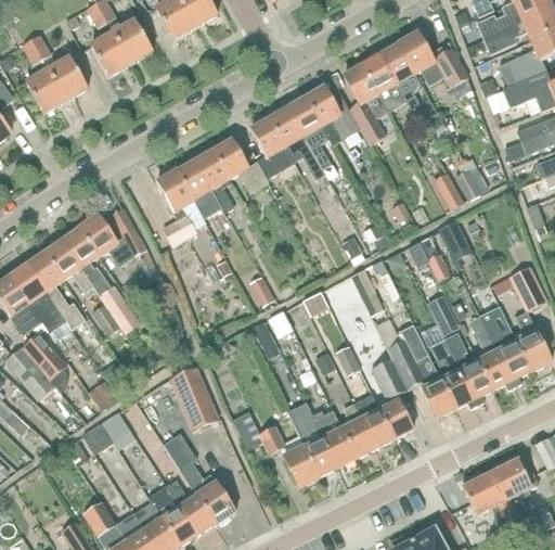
[(119,24),(115,17),(106,0),(102,0),(97,3),(106,22),(111,29),(131,66),(153,54),(134,23),(121,30),(118,25),(119,24)]
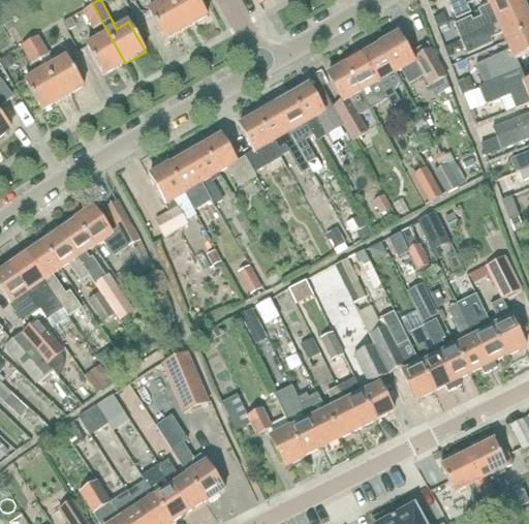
[(164,41),(186,29),(169,0),(161,0),(162,1),(147,9),(164,41)]
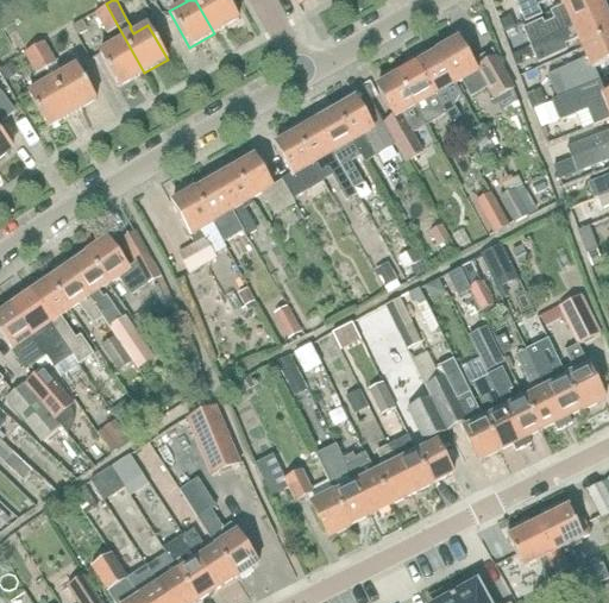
[(195,0),(214,33),(239,19),(228,0),(195,0)]
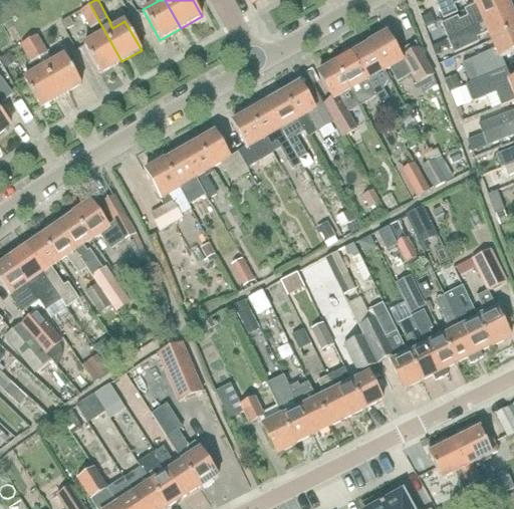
[(475,0),(476,2),(481,0),(436,0),(443,15),(457,9),(454,2),(458,0),(475,0)]
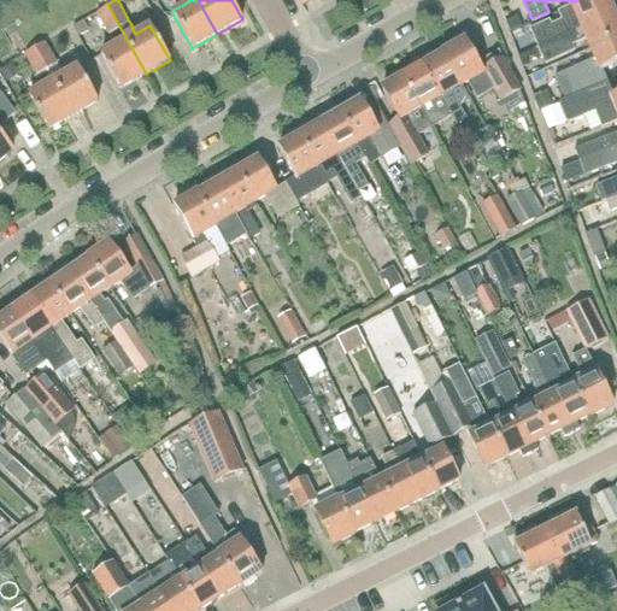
[(577,0),(571,3),(559,9),(562,17),(552,21),(551,18),(530,27),(539,43),(558,35),(613,10),(609,0),(577,0)]
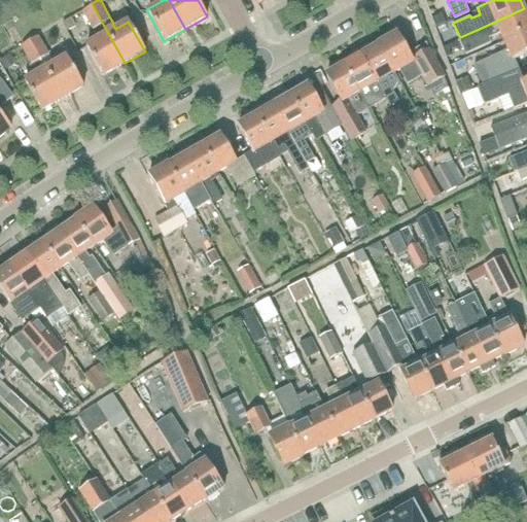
[(93,26),(101,21),(92,3),(82,8),(93,26)]
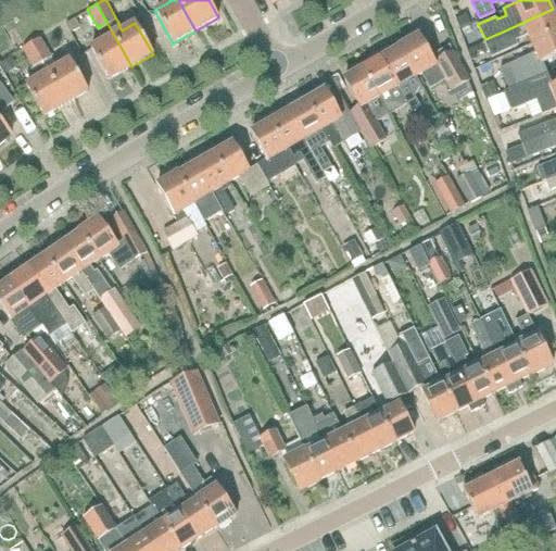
[(533,40),(555,30),(555,15),(553,9),(503,32),(485,39),(491,53),(518,42),(516,37),(529,32),(533,40)]
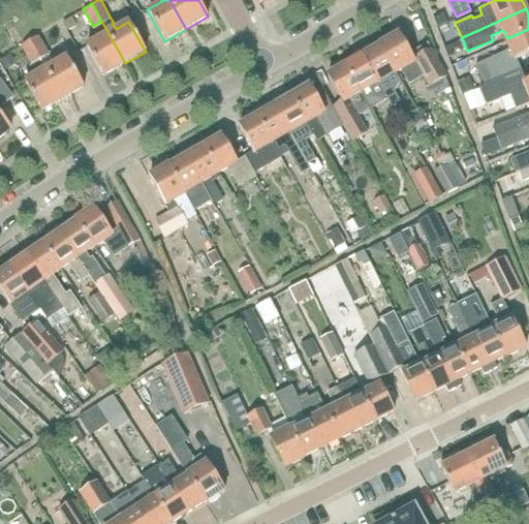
[(439,12),(433,14),(437,24),(446,21),(444,14),(439,12)]
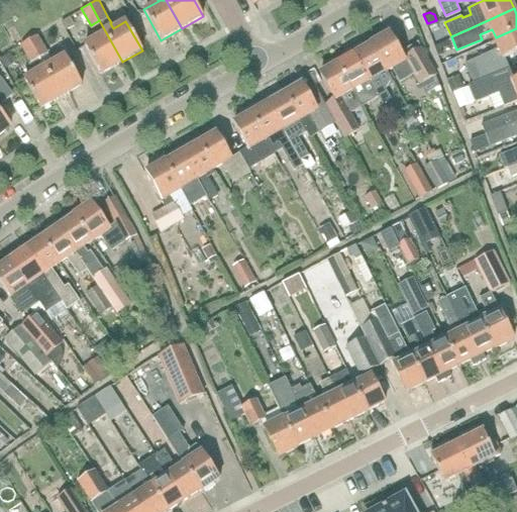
[(70,15),(62,19),(66,27),(74,22),(70,15)]
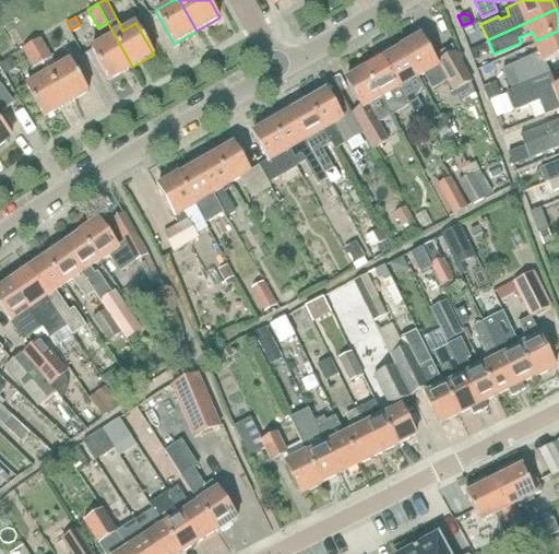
[(108,80),(132,67),(111,30),(104,34),(107,38),(91,48),(108,80)]
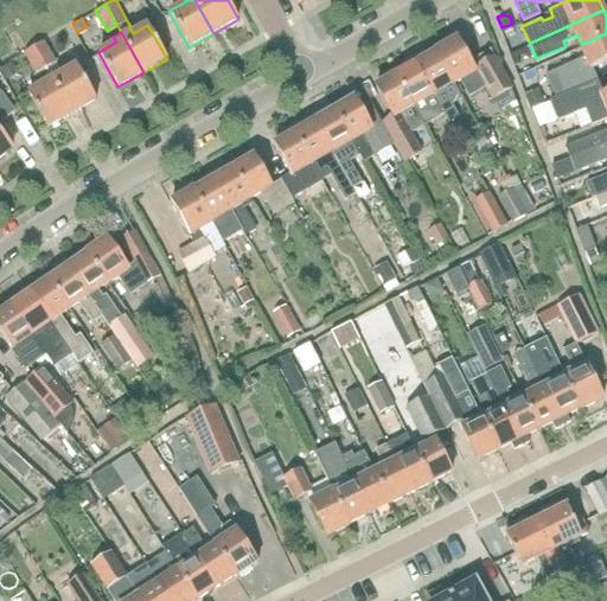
[(598,76),(593,65),(606,58),(606,33),(582,44),(586,52),(545,71),(556,94),(556,96),(592,81),(592,80),(598,76)]
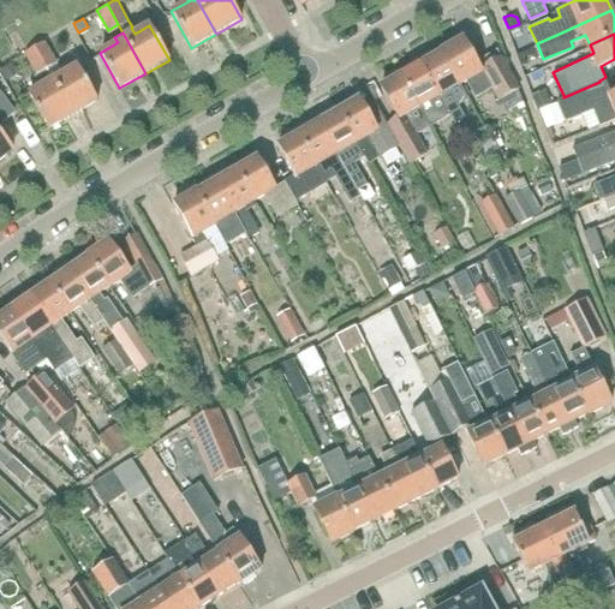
[(45,67),(46,66),(57,60),(45,40),(34,46),(45,67)]
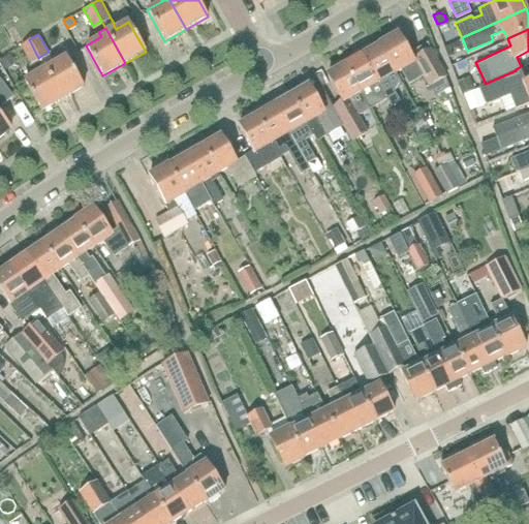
[(433,51),(414,59),(400,34),(380,44),(381,47),(395,71),(396,70),(402,67),(408,81),(423,74),(429,86),(444,79),(445,78),(433,51)]
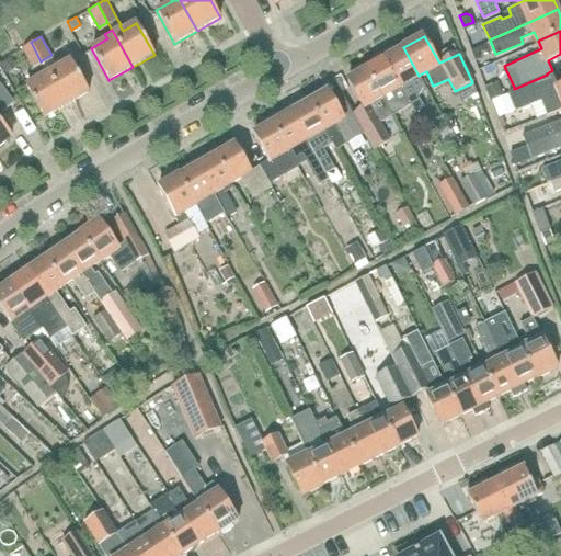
[(46,67),(42,60),(41,61),(31,42),(22,46),(33,66),(39,78),(25,86),(43,117),(65,105),(45,68),(46,67)]
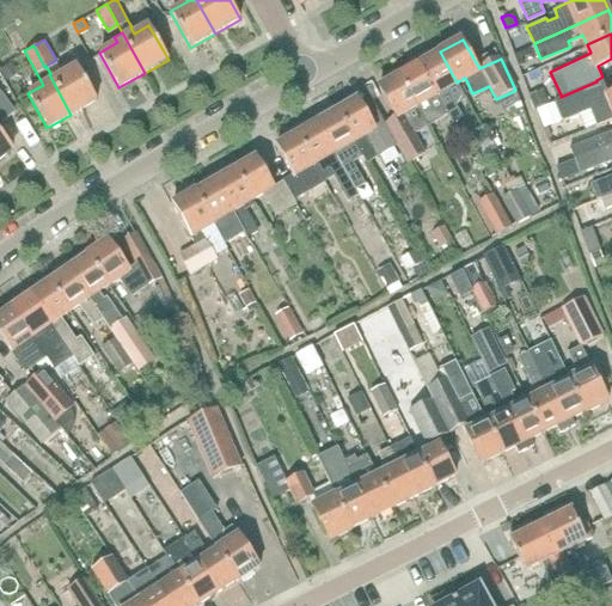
[(466,96),(458,81),(457,83),(441,54),(422,65),(448,111),(447,111),(452,120),(463,114),(456,102),(466,96)]
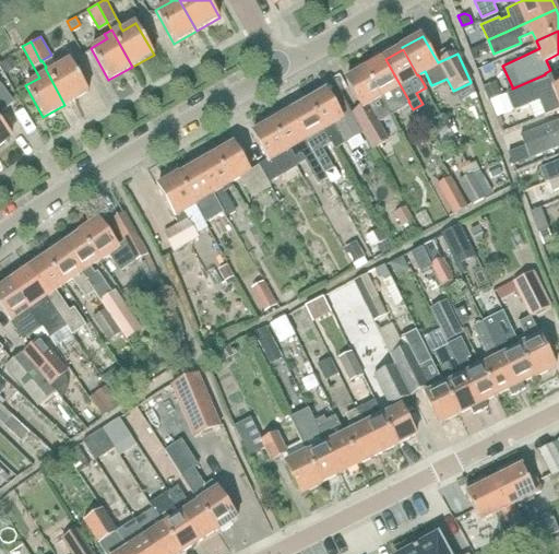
[(11,56),(1,61),(6,70),(16,65),(11,56)]
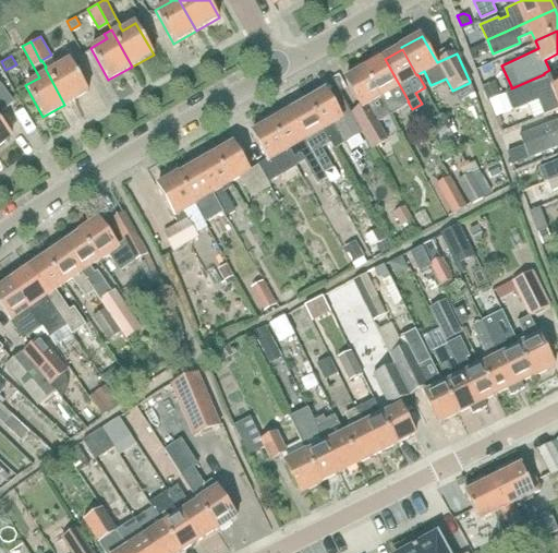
[(399,107),(408,101),(409,101),(385,59),(365,69),(390,111),(399,107)]
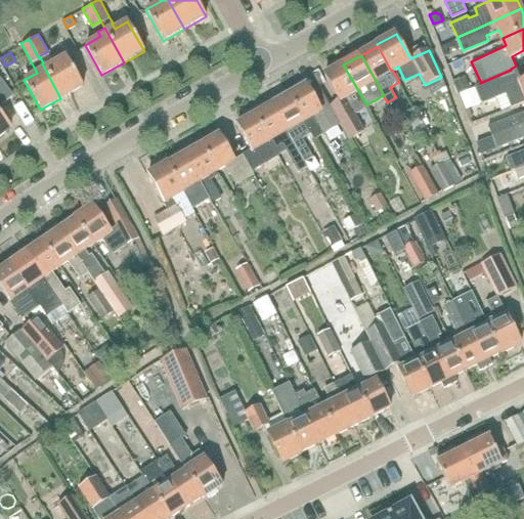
[(52,63),(44,69),(60,98),(83,86),(67,56),(52,63)]
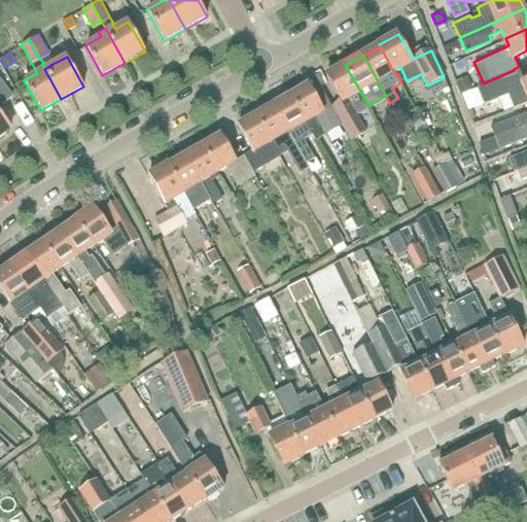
[(356,112),(369,105),(345,65),(328,75),(345,104),(336,109),(344,123),(345,126),(344,126),(351,138),(357,148),(362,146),(356,135),(365,130),(356,112)]
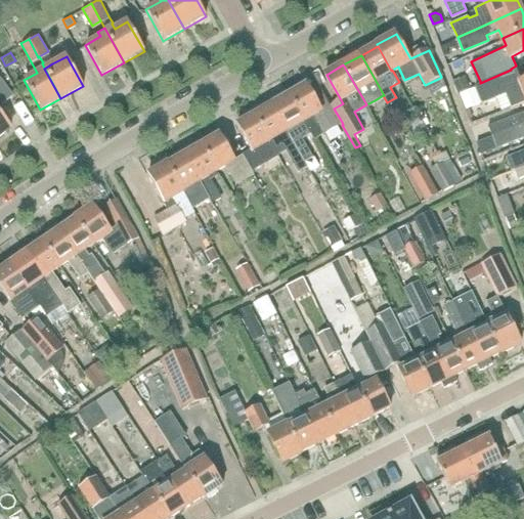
[(511,105),(523,99),(523,78),(520,80),(516,82),(511,70),(480,83),(480,81),(475,83),(482,101),(506,92),(511,105)]
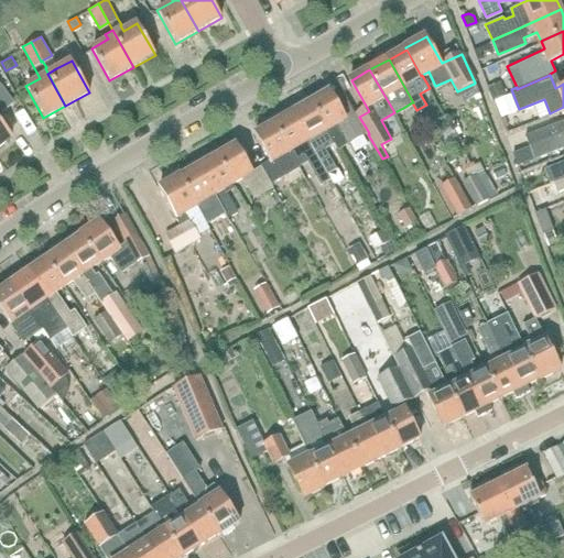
[(494,97),(506,91),(501,80),(489,85),(494,97)]
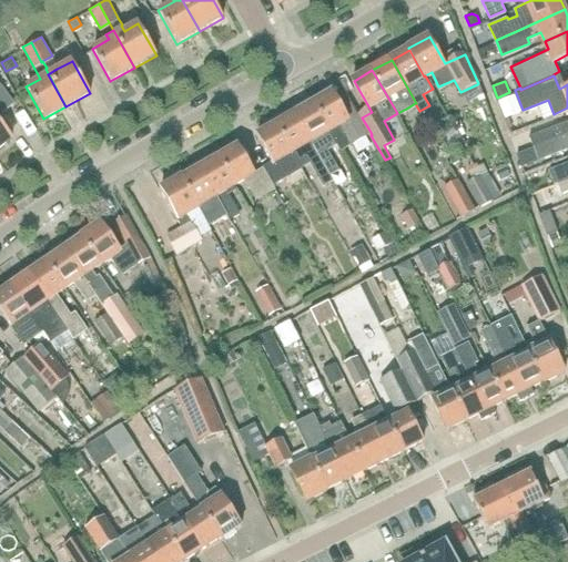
[(0,146),(11,139),(0,123),(0,112),(14,101),(0,82),(0,146)]
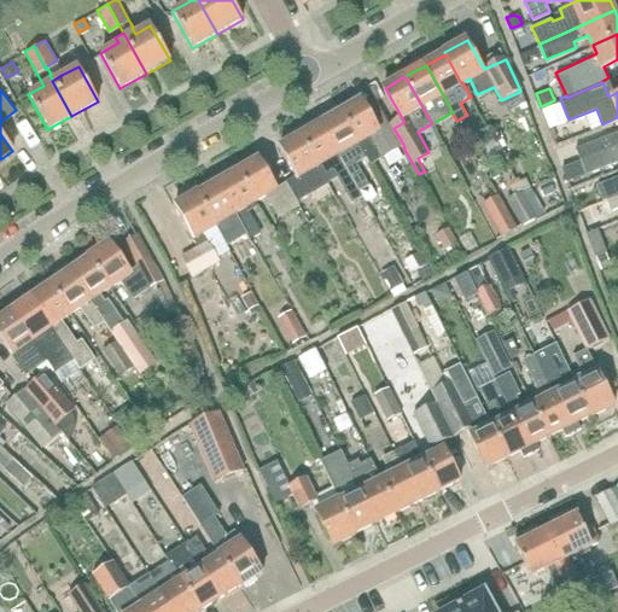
[(519,92),(506,99),(512,109),(524,103),(519,92)]
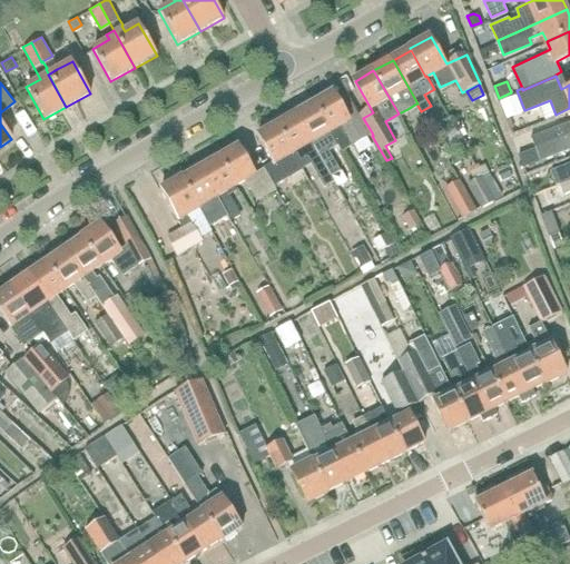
[(372,132),(363,118),(361,112),(351,119),(335,92),(316,104),(337,142),(342,149),(352,144),(372,132)]
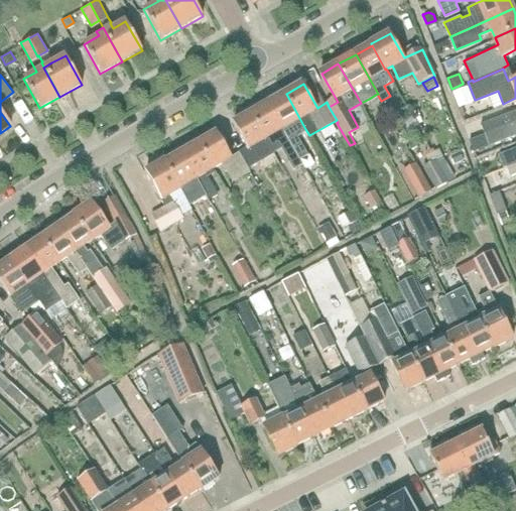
[(467,84),(453,90),(459,104),(473,99),(467,84)]
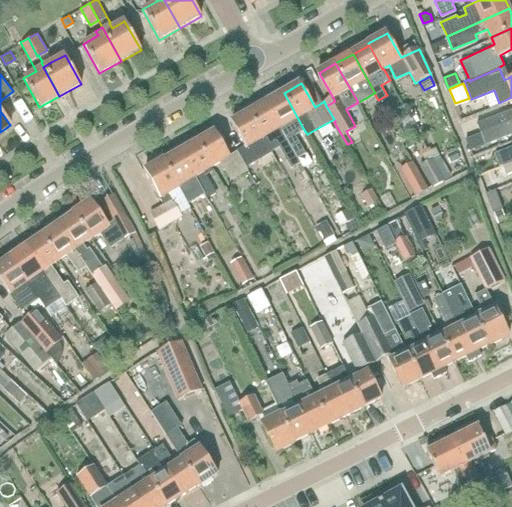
[(295,133),(303,128),(284,93),(274,99),(271,94),(264,97),(298,155),(305,151),(295,133)]
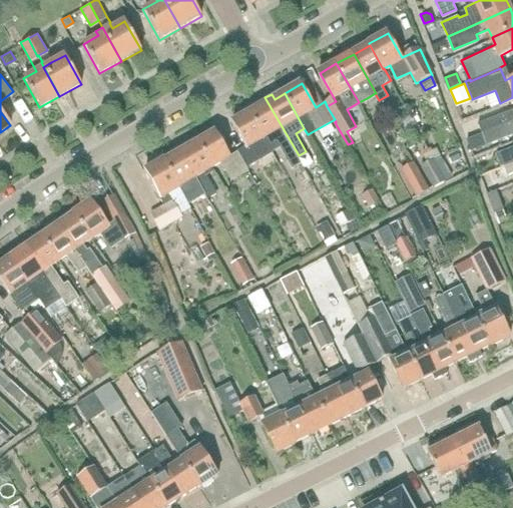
[(298,156),(299,155),(265,97),(259,101),(262,106),(251,112),(265,136),(273,132),(292,165),(301,160),(298,156)]
